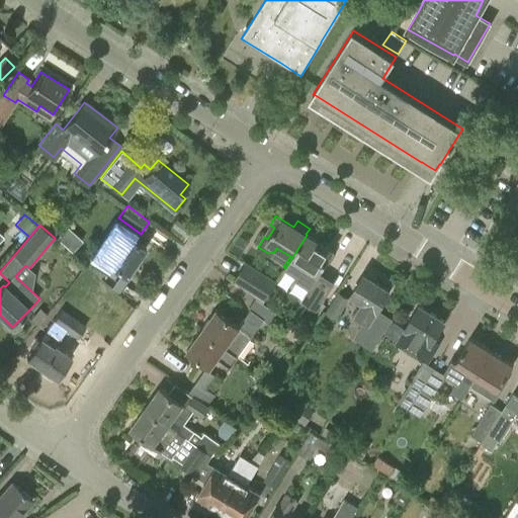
[(117,230),(99,256),(103,259),(128,276),(148,248),(128,235),(127,237),(117,230)]
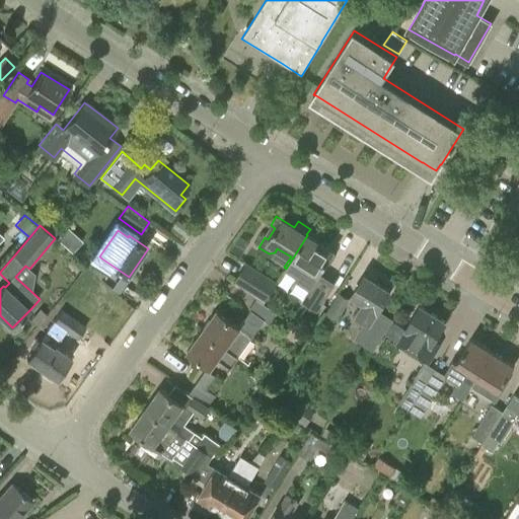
[(337,253),(307,235),(286,269),(311,285),(301,301),(316,311),(331,288),(316,278),(326,262),(329,264),(337,253)]
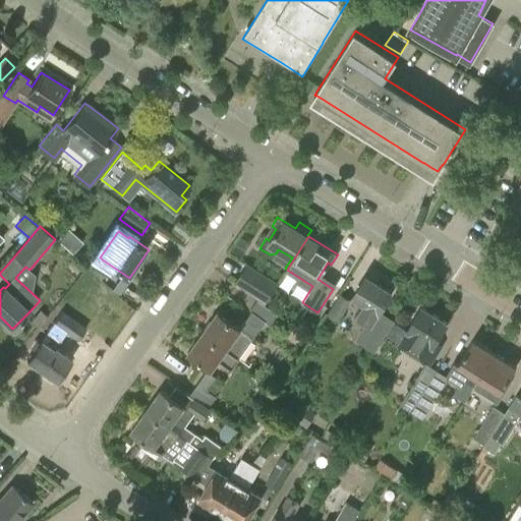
[(101,279),(107,270),(94,261),(88,269),(101,279)]
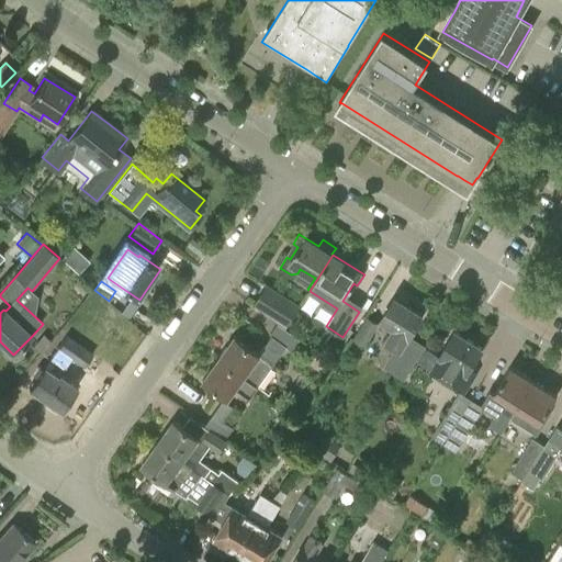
[(285,327),(300,304),(267,283),(253,305),(285,327)]
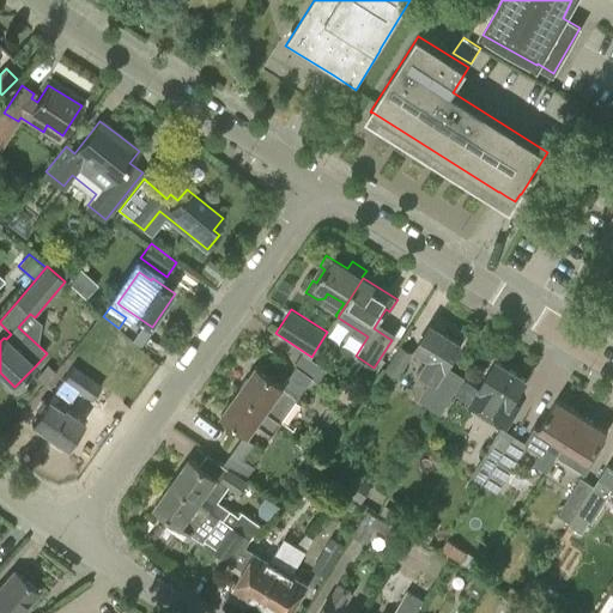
[(414,353),(425,359),(426,357),(430,358),(423,370),(435,378),(422,400),(441,412),(462,377),(447,368),(461,343),(430,323),(414,349),(417,350),(414,353)]
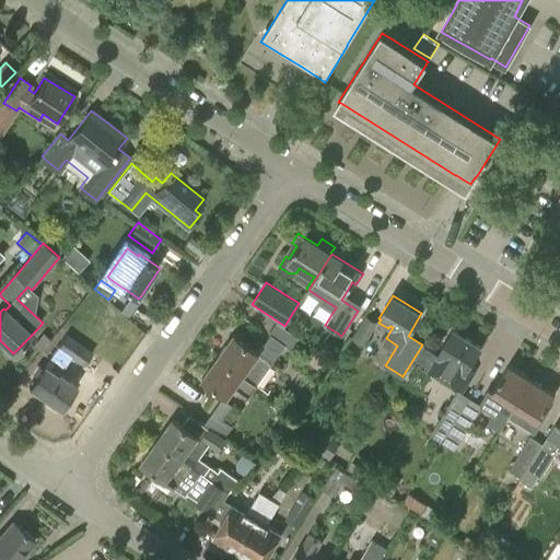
[(377,323),(365,316),(352,338),(364,346),(377,323)]
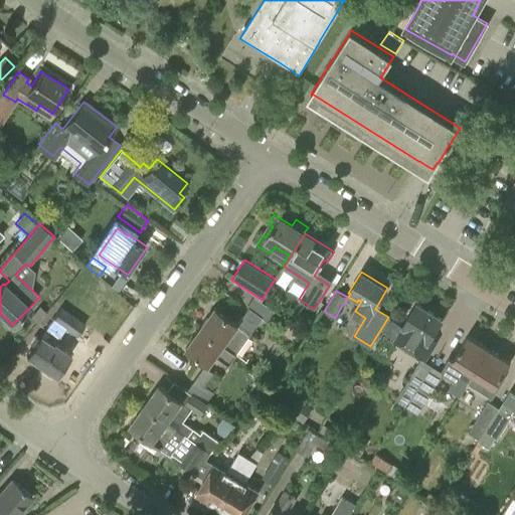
[(201,327),(224,344),(238,325),(250,334),(262,318),(267,322),(275,312),(255,298),(236,324),(215,309),(201,327)]
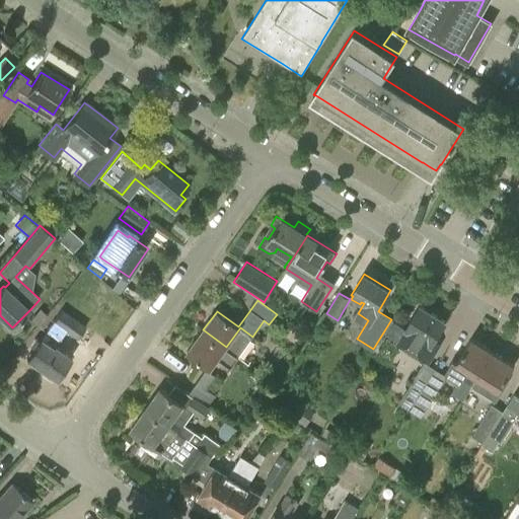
[(438,347),(432,343),(445,321),(421,306),(406,328),(426,341),(418,353),(429,360),(438,347)]
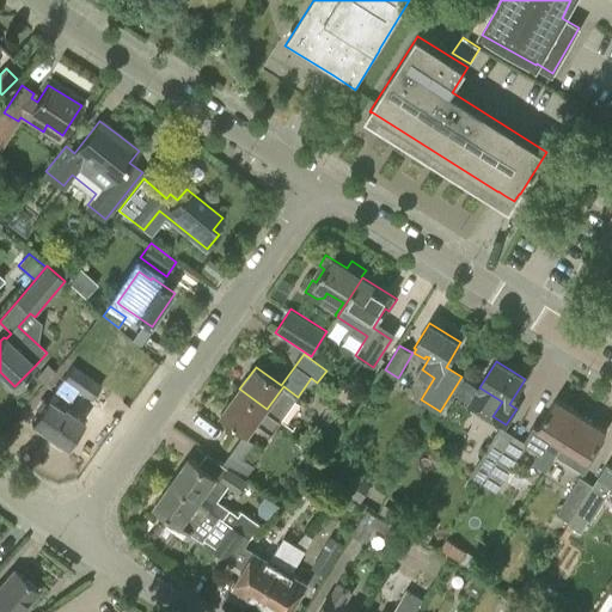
[(36,379),(43,385),(55,372),(47,365),(36,379)]
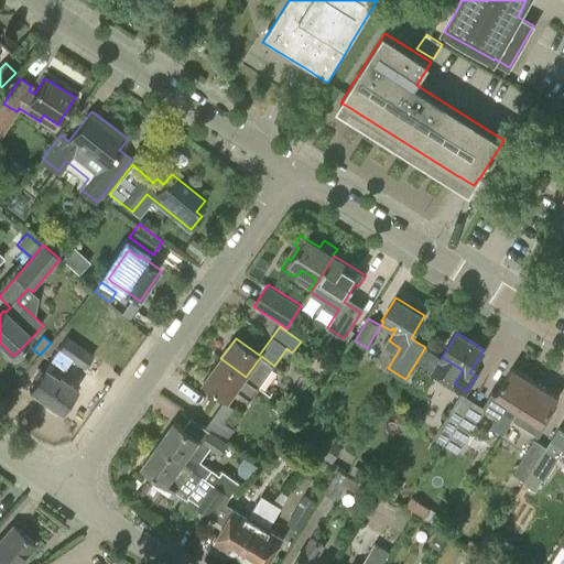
[(85,367),(95,355),(67,336),(58,348),(85,367)]
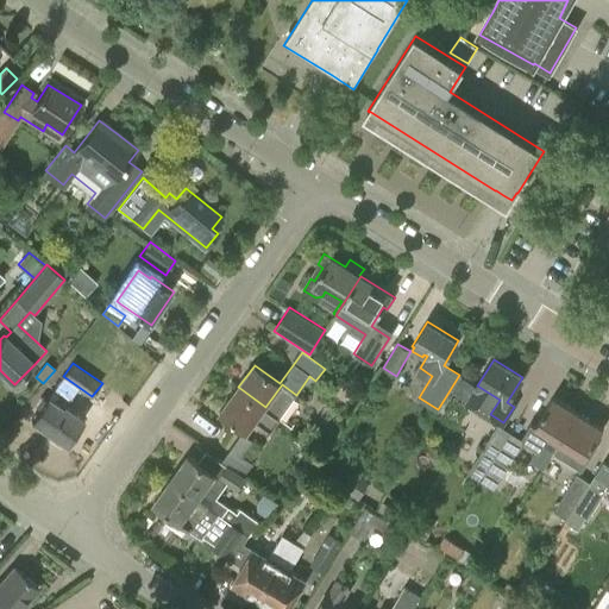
[(83,420),(66,407),(71,397),(77,388),(62,377),(56,385),(48,396),(30,421),(66,445),(76,429),(83,420)]
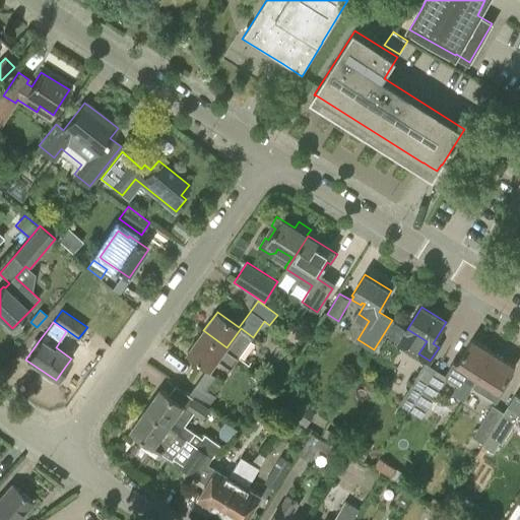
[(188,351),(211,369),(226,347),(203,330),(188,351)]
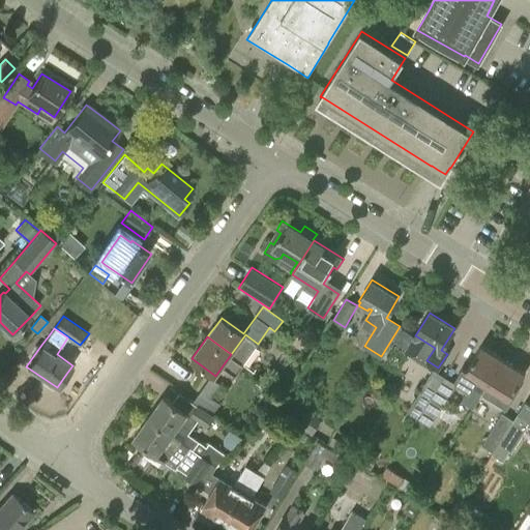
[(481,345),(473,357),(466,370),(463,367),(454,381),(468,389),(461,402),(472,408),(503,359),(481,345)]
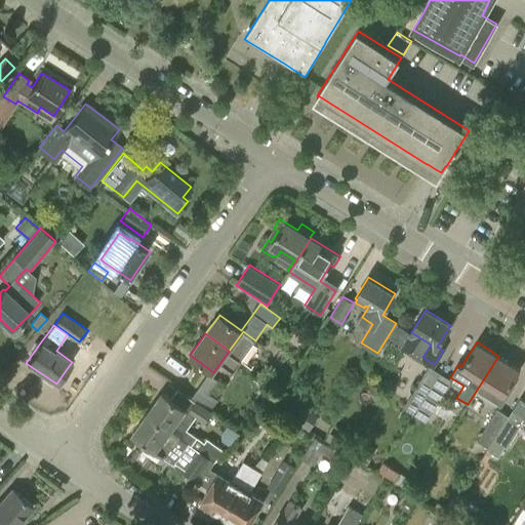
[(520,369),(498,356),(468,404),(469,405),(477,392),(501,407),(513,390),(509,387),(520,369)]
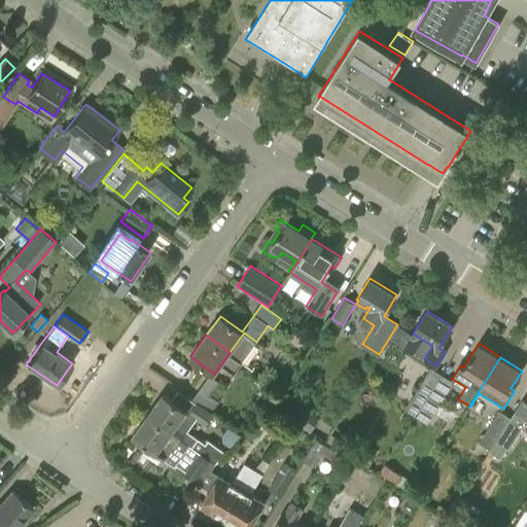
[(405,410),(415,416),(442,375),(430,367),(405,410)]
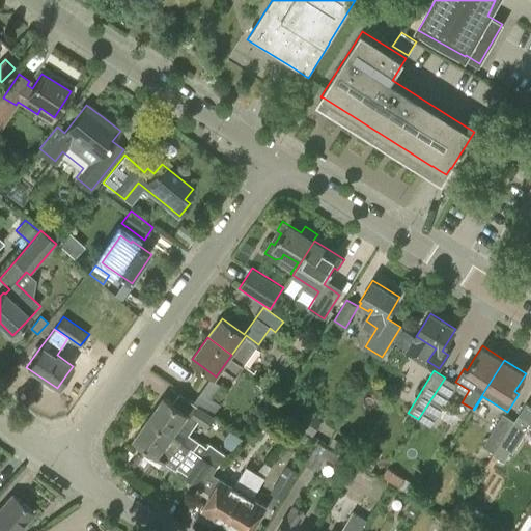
[(456,384),(445,378),(418,419),(431,427),(456,384)]
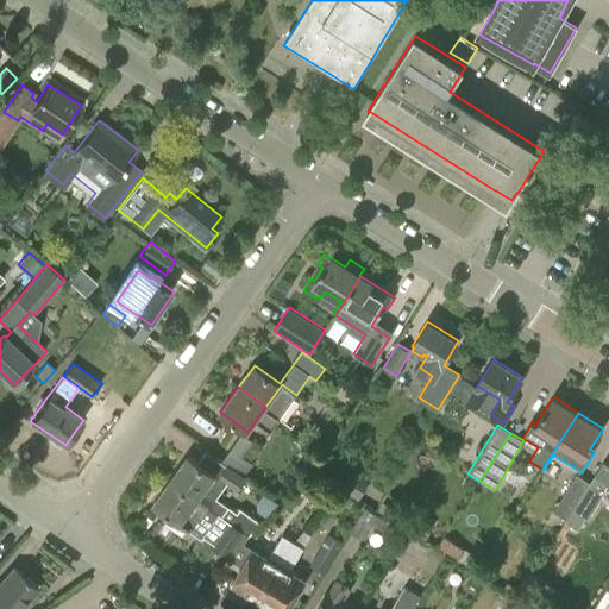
[(243,434),(221,462),(243,478),(251,466),(240,458),(252,443),(243,434)]
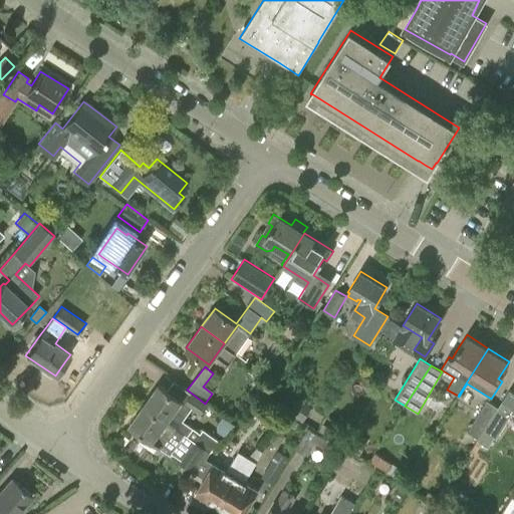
[(159,383),(145,404),(167,420),(185,433),(194,438),(206,447),(211,450),(212,451),(219,441),(203,429),(200,433),(184,421),(192,409),(201,415),(208,406),(205,404),(187,390),(174,380),(167,390),(163,387),(159,383)]
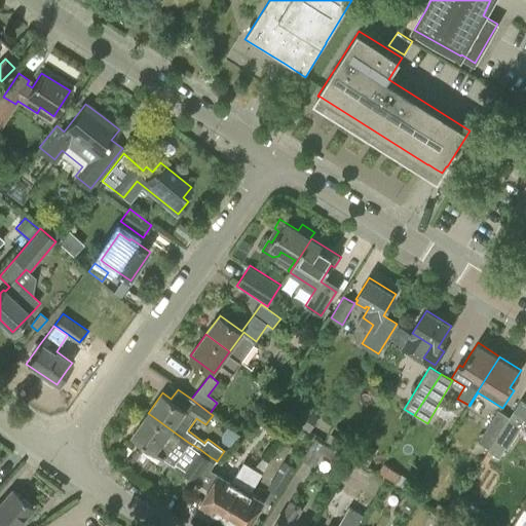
[(525,414),(515,408),(510,417),(488,451),(499,458),(505,448),(509,449),(524,423),(525,424),(525,414)]
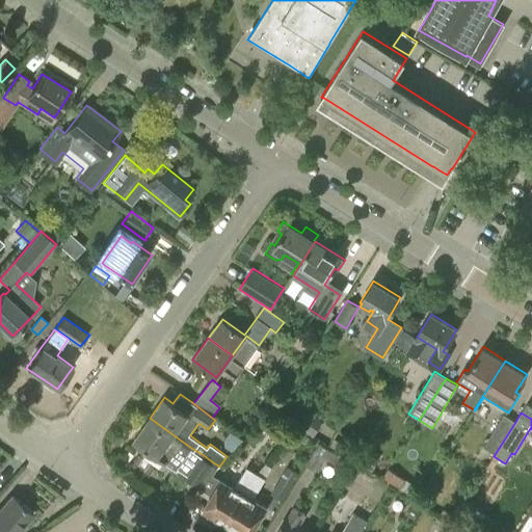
[(298,430),(313,439),(322,422),(308,414),(298,430)]
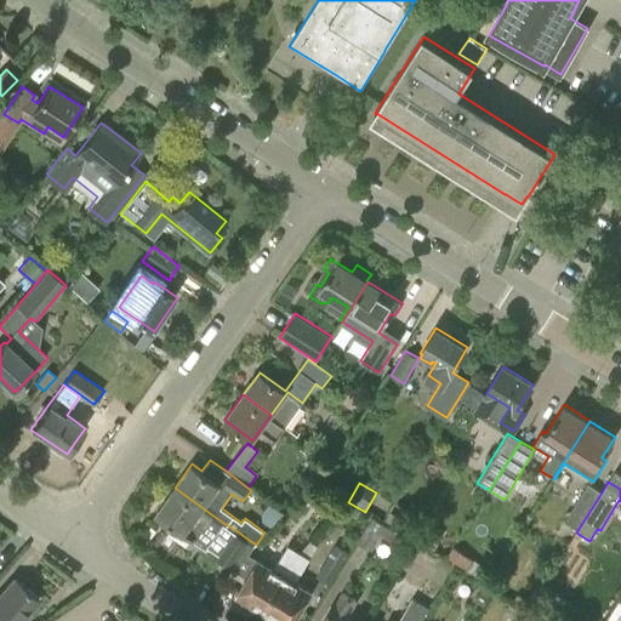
[(577,530),(576,533),(602,493),(588,484),(564,522),(577,530)]
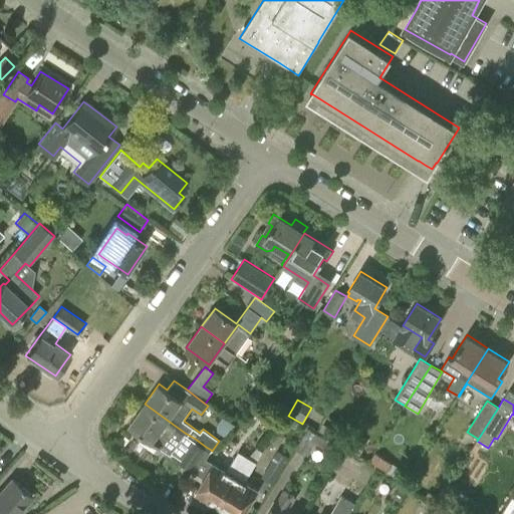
[(145,404),(130,425),(152,441),(170,454),(185,433),(167,420),(145,404)]
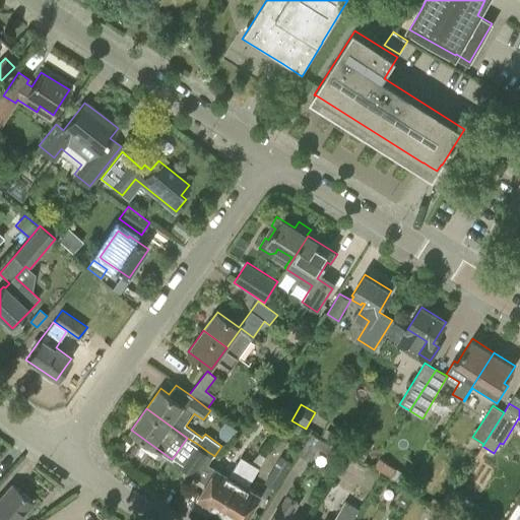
[(371,448),(339,429),(331,442),(364,461),(371,448)]
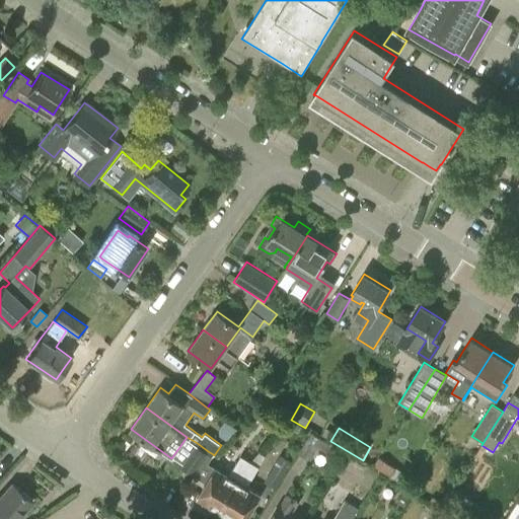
[(330,444),(310,433),(299,454),(310,460),(317,447),(326,452),(330,444)]
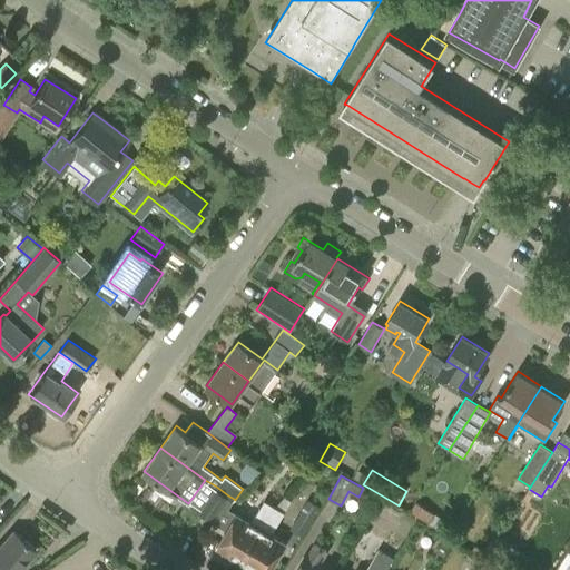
[(228,495),(215,485),(197,511),(210,520),(228,495)]
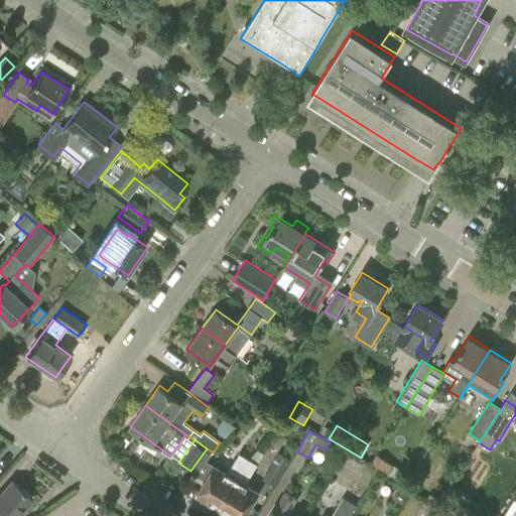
[(206,482),(198,494),(225,511),(254,462),(239,453),(227,474),(215,466),(215,467),(211,465),(212,463),(209,460),(213,453),(192,472),(206,482)]
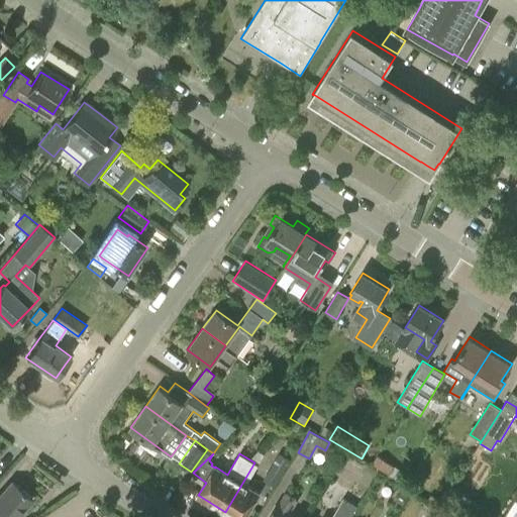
[(263,481),(275,488),(291,460),(279,453),(263,481)]
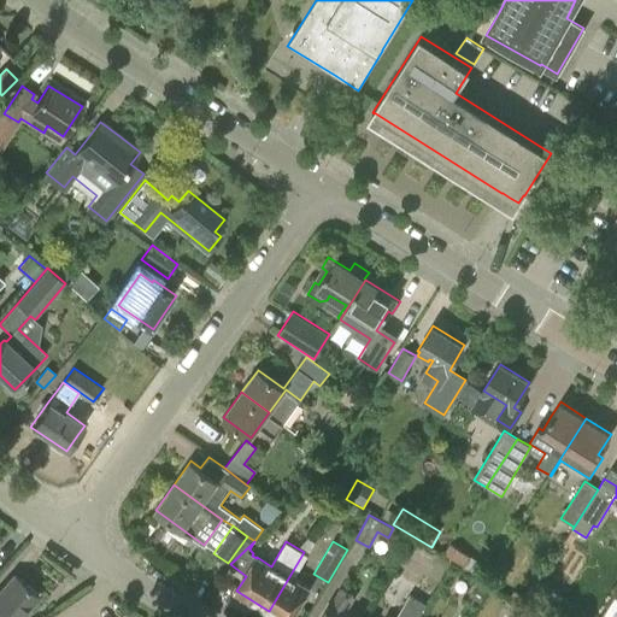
[(451,544),(445,554),(477,575),(483,565),(451,544)]
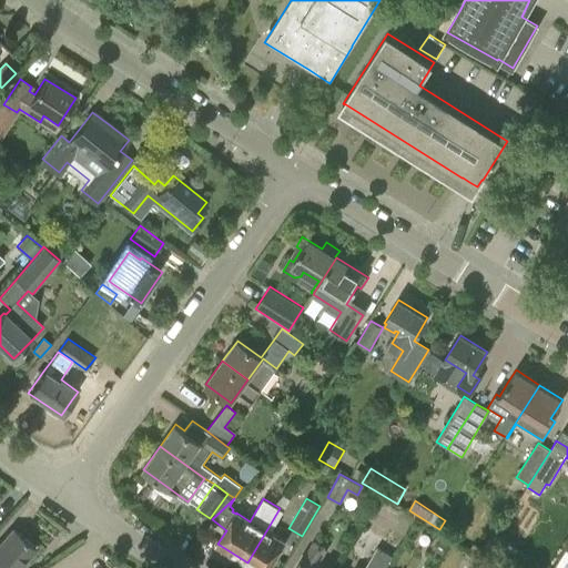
[(256,567),(267,567),(284,541),(271,534),(284,510),(280,508),(247,563),(256,567)]
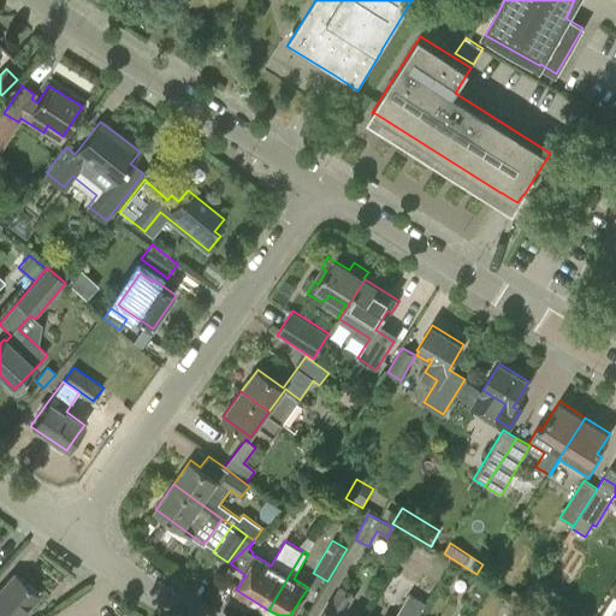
[(0,615),(18,615),(39,596),(13,573),(0,588),(0,615)]
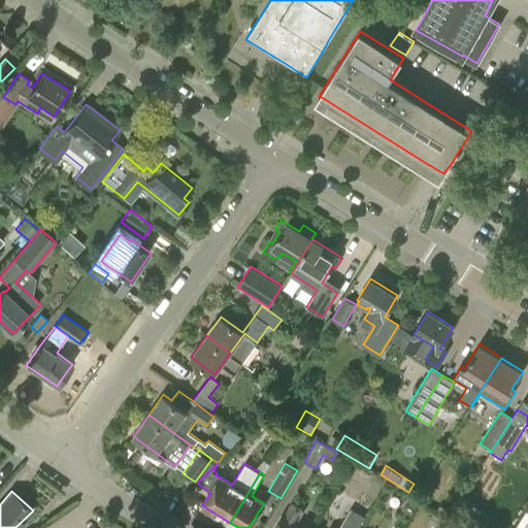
[(402,512),(410,516),(417,505),(409,501),(402,512)]
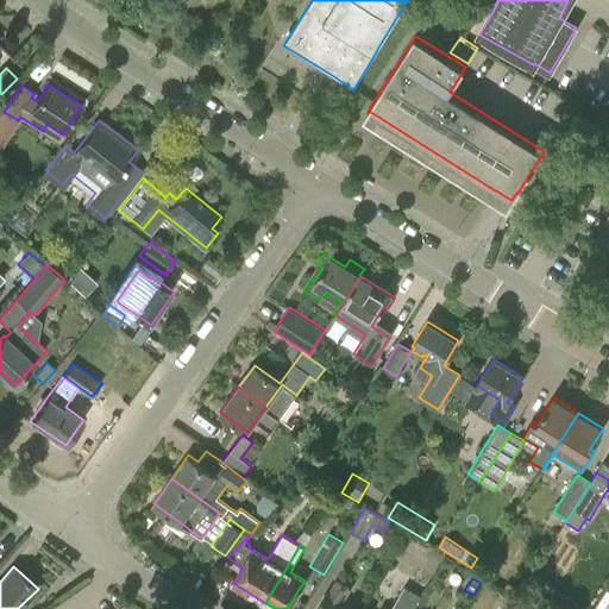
[(351,608),(339,602),(347,589),(336,583),(328,595),(326,594),(316,608),(351,608)]
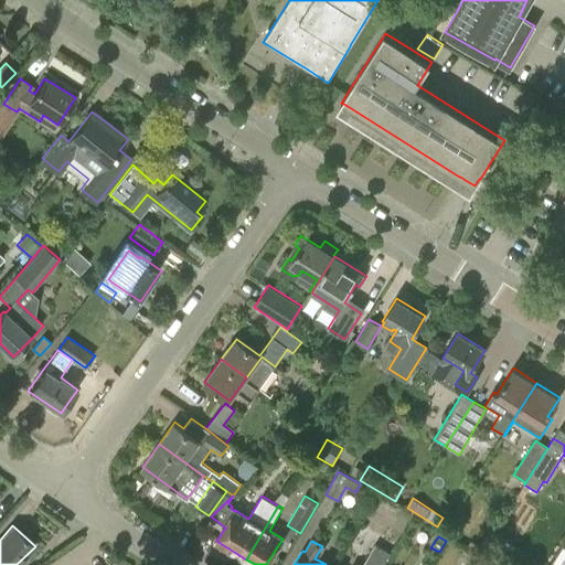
[(364,564),(384,564),(391,553),(375,544),(364,564)]
